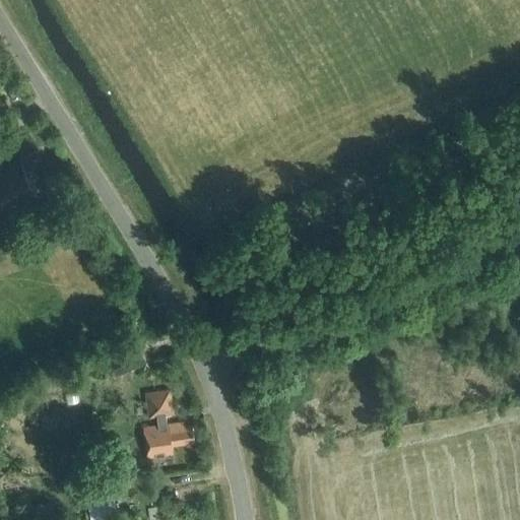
[(21,165),(0,176),(0,213),(38,193),(21,165)]
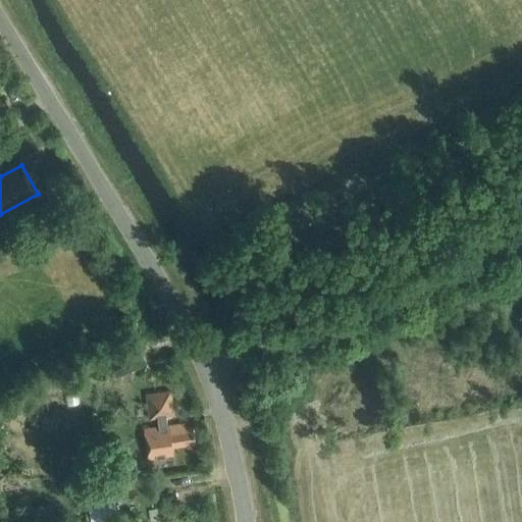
[(173,446),(197,441),(194,425),(187,426),(187,421),(145,427),(150,458),(174,454),(173,446)]
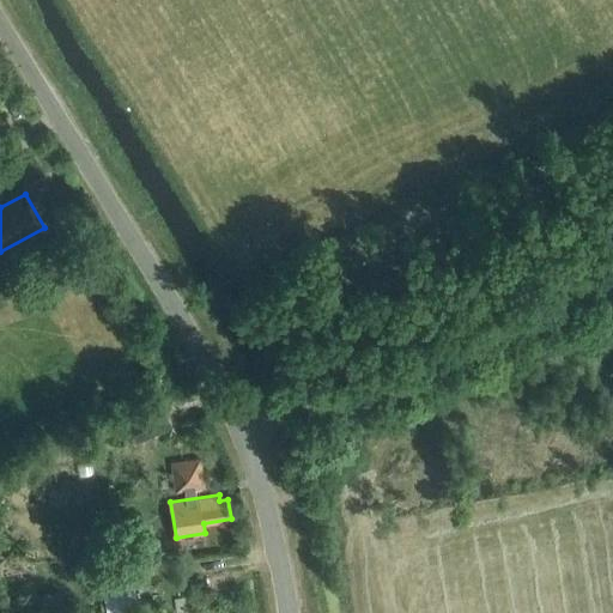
[(141,584),(137,586),(107,589),(109,607),(139,604),(167,600),(163,581),(161,582),(159,578),(165,578),(163,568),(140,570),(141,584)]
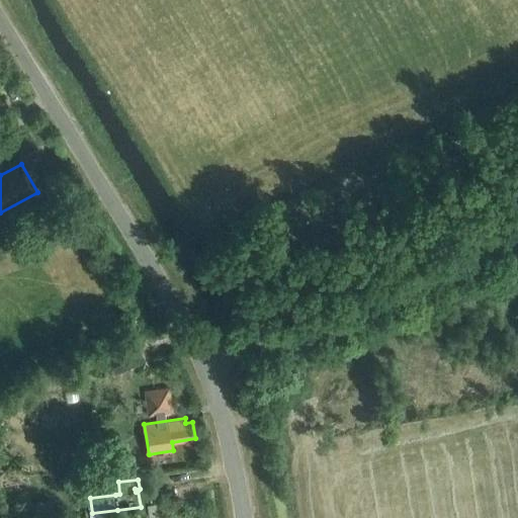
[(182,504),(198,501),(195,485),(177,489),(182,504)]
